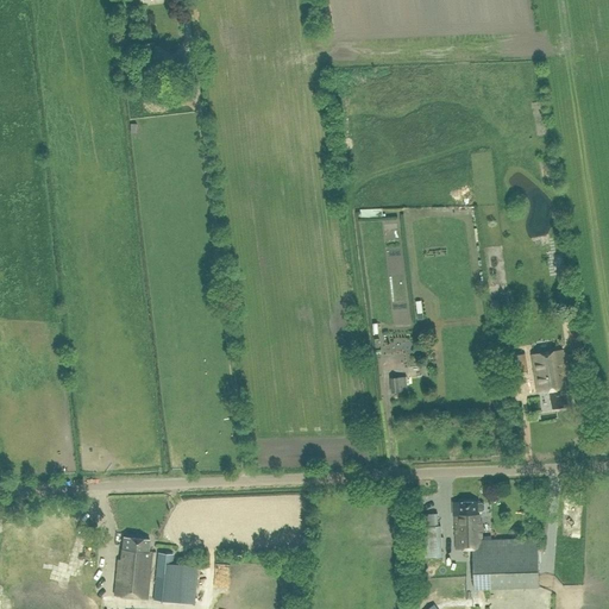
[(142,45),(143,61),(155,60),(154,44),(142,45)]
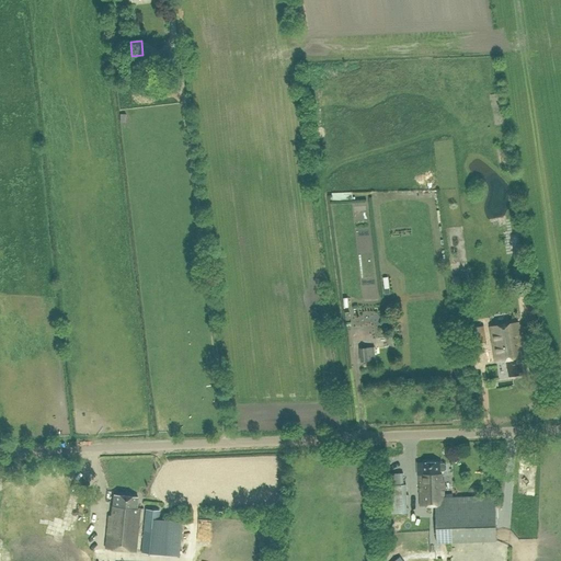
[(331,193),(332,201),(352,201),(352,192),(331,193)]
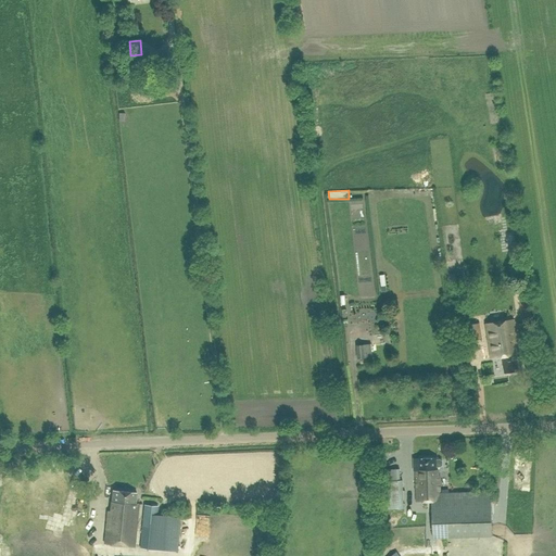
[(459,273),(450,274),(451,287),(460,286),(459,273)]
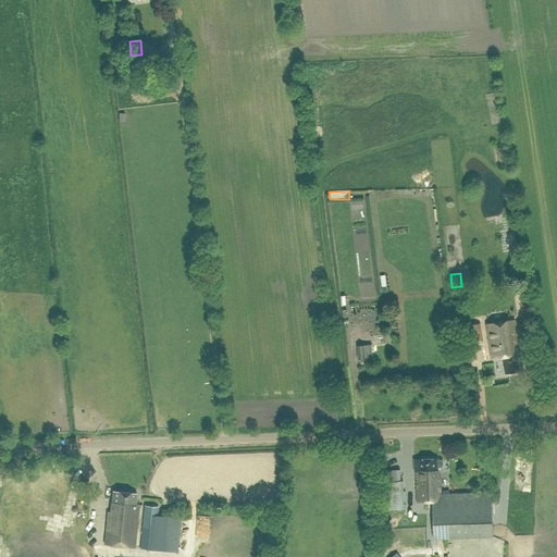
[(522,318),(532,317),(530,299),(520,301),(522,318)]
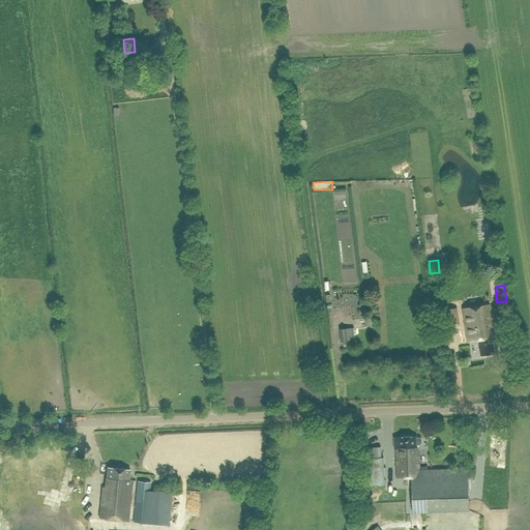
[(490,329),(493,328),(489,304),(463,308),(468,342),(478,340),(480,355),(494,353),(490,329)]
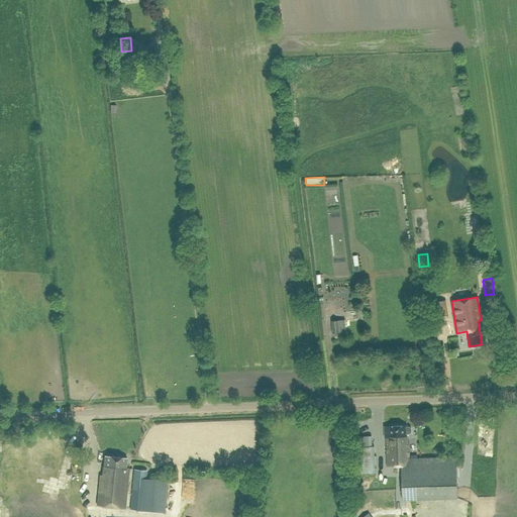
[(432,317),(448,315),(445,300),(430,302),(432,317)]
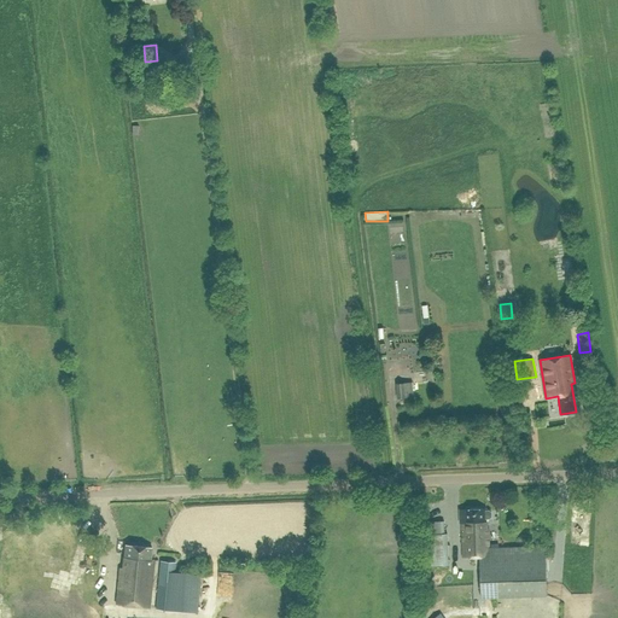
[(396,383),(397,398),(413,397),(412,382),(396,383)]
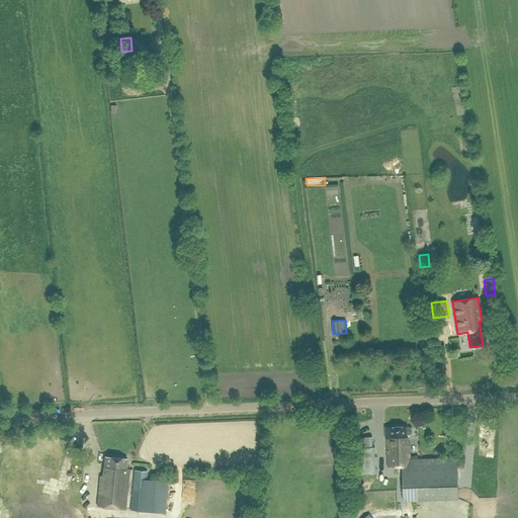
[(390,427),(384,427),(384,439),(386,439),(387,467),(401,466),(402,502),(457,500),(457,458),(409,458),(409,443),(408,443),(408,434),(410,434),(412,433),(412,429),(410,428),(408,428),(408,426),(390,427)]
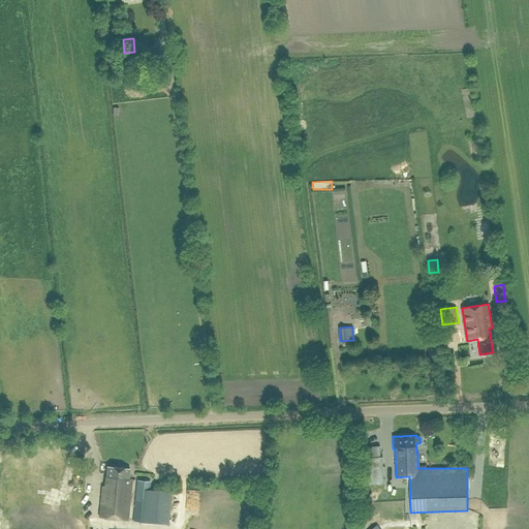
[(379,446),(366,447),(367,485),(382,485),(381,458),(379,458),(379,446)]
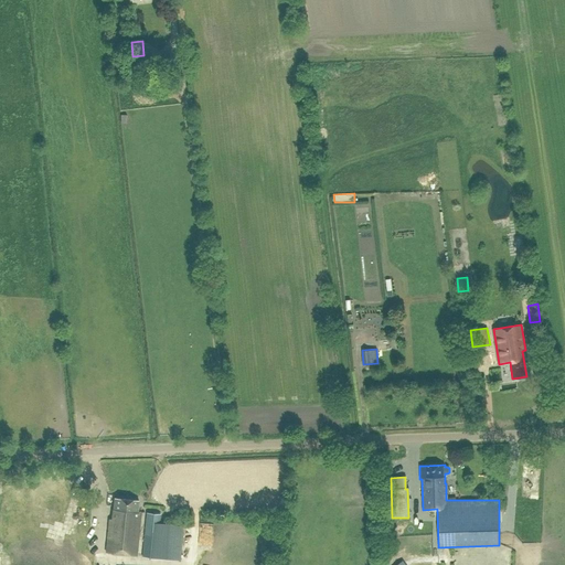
[(106,553),(136,555),(135,556),(141,557),(163,560),(168,524),(159,523),(160,513),(146,512),(144,536),(137,535),(140,513),(137,512),(138,501),(114,498),(112,520),(109,519),(106,553)]
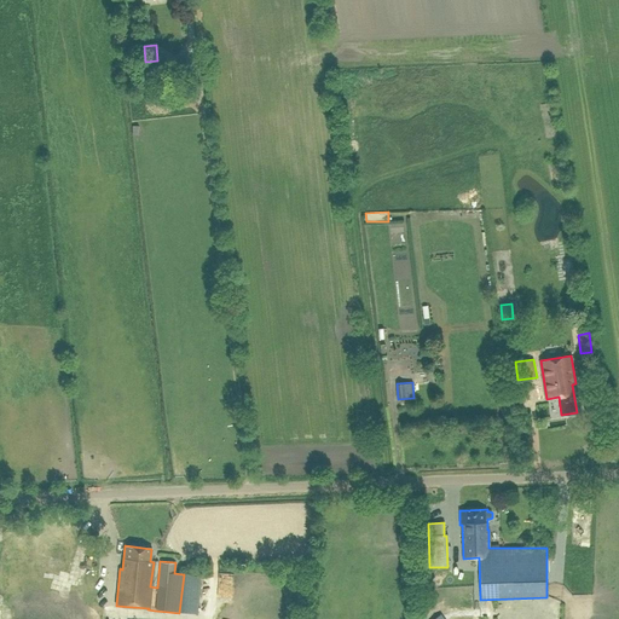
[(219,617),(220,582),(213,582),(213,576),(202,576),(201,617),(219,617)]
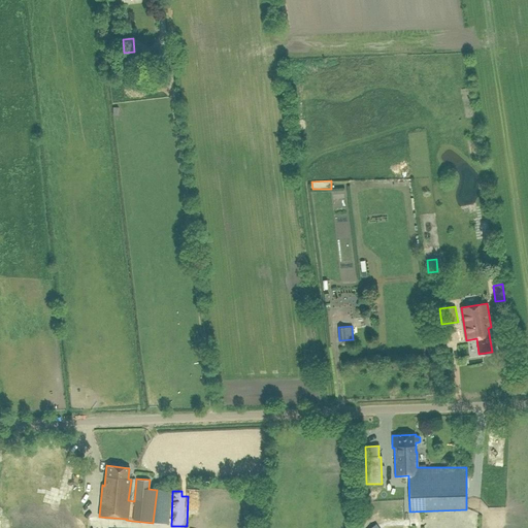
[(30,510),(29,517),(41,518),(42,506),(36,505),(36,512),(30,510)]
